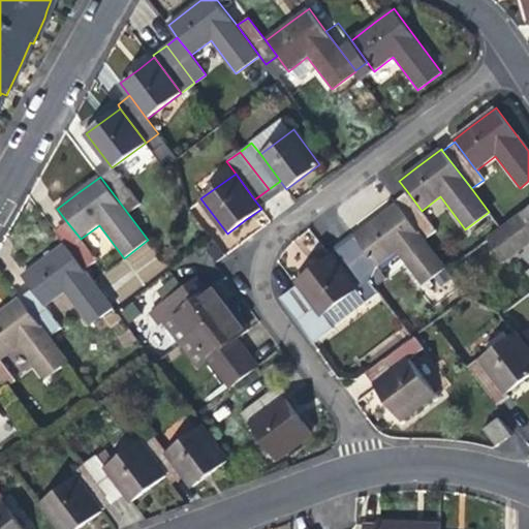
[(436,229),(422,211),(407,191),(395,200),(397,205),(424,239),(436,229)]
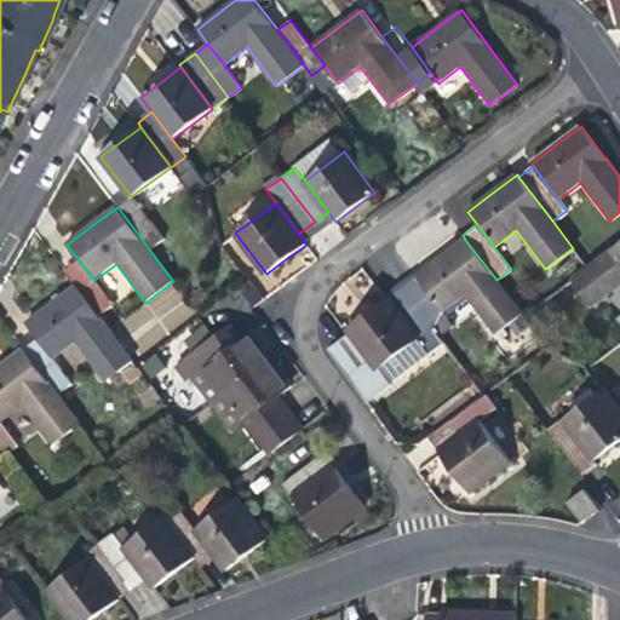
[(441,258),(417,276),(443,311),(465,296),(494,333),(521,313),(497,280),(465,240),(441,258)]
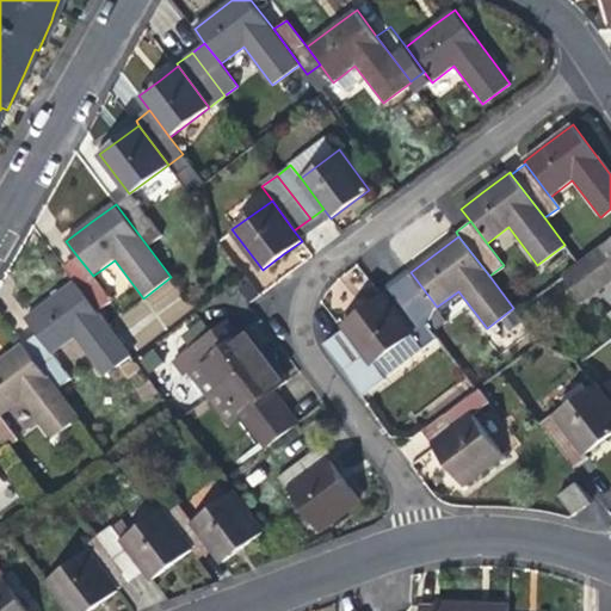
[(610,281),(610,259),(602,247),(563,276),(582,302),(610,281)]
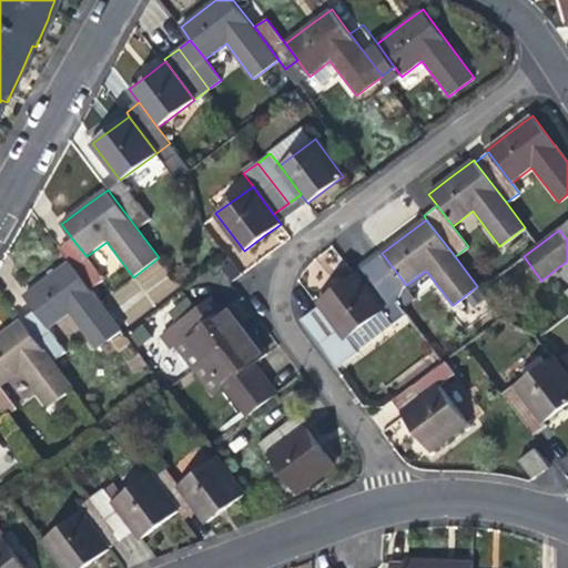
[(103,280),(87,256),(72,239),(59,249),(70,263),(90,290),(103,280)]
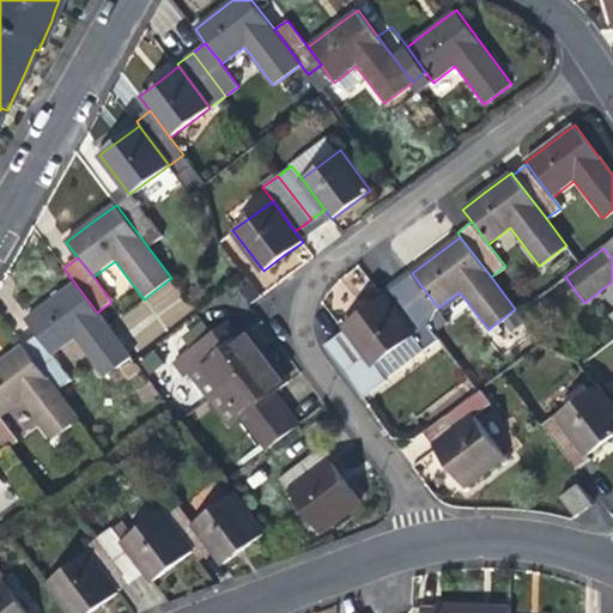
[(438,308),(412,273),(408,269),(394,280),(429,325),(443,315),(438,308)]
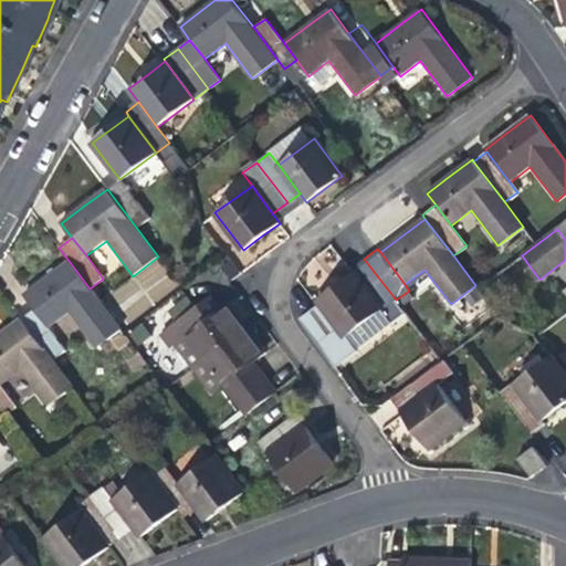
[(157,259),(109,292),(129,321),(178,287),(157,259)]
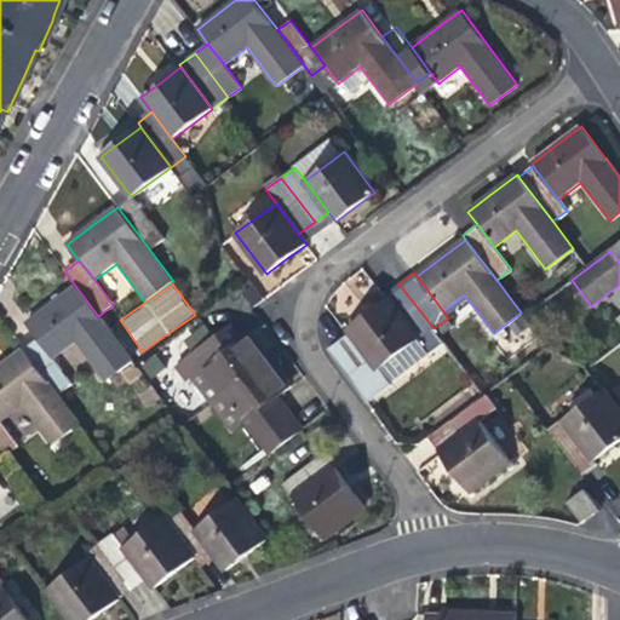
[(385,293),(389,298),(431,355),(446,345),(434,328),(399,283),(385,293)]
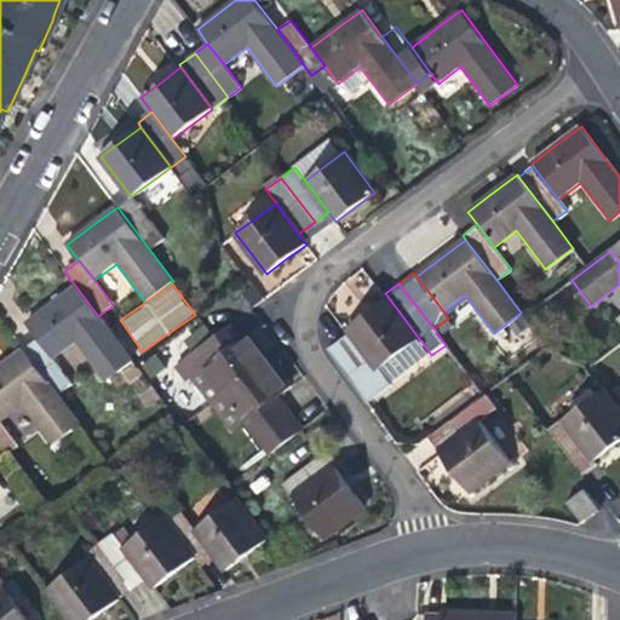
[(38,338),(53,360),(78,342),(105,380),(132,361),(98,316),(76,287),(56,303),(27,323),(38,338)]
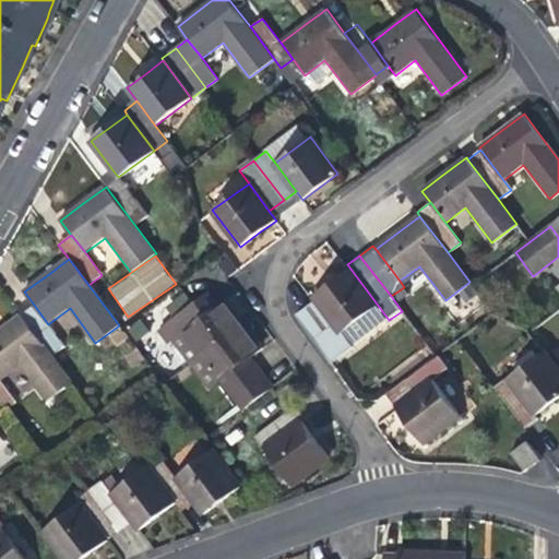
[(389,320),(351,269),(331,283),(313,296),(317,299),(353,348),(389,320)]
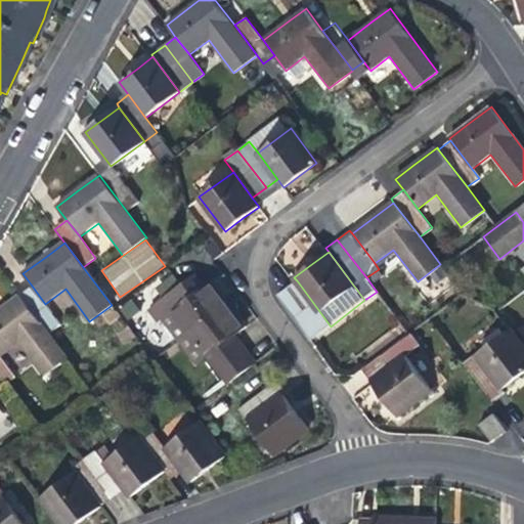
[(172,310),(202,289),(193,277),(155,305),(164,317),(172,310)]
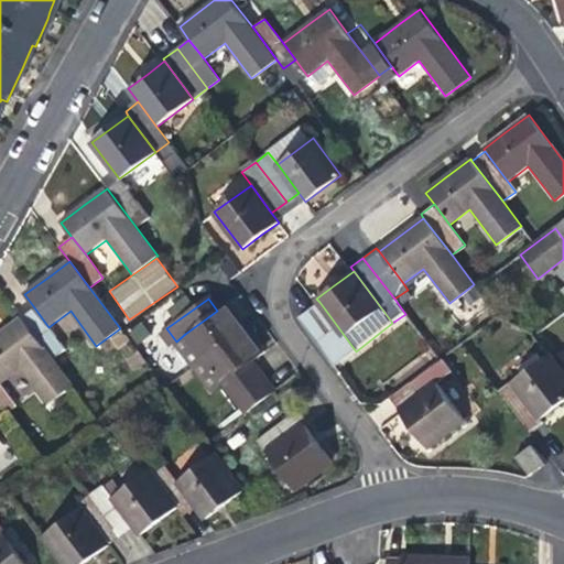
[(356,351),(320,302),(299,318),(335,367),(356,351)]
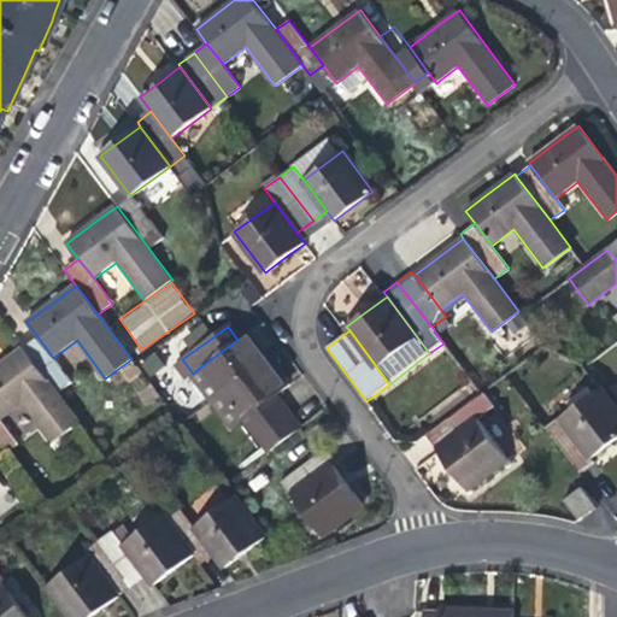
[(247,333),(238,340),(203,365),(222,391),(266,358),(258,347),(247,333)]
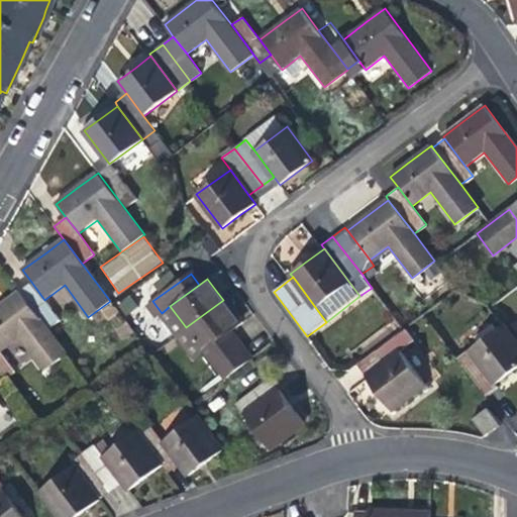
[(60,319),(44,300),(31,282),(19,291),(47,328),(60,319)]
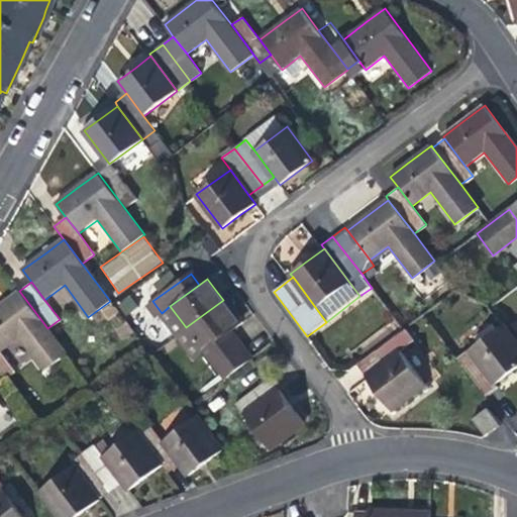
[(0,351),(0,352),(19,338),(43,371),(67,352),(47,328),(19,291),(1,305),(0,305),(0,351)]
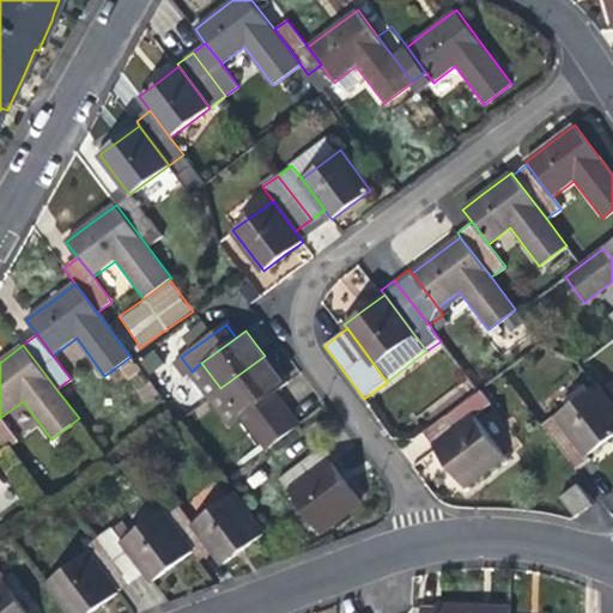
[(242,418),(275,393),(286,386),(275,371),(265,356),(220,388),(242,418)]
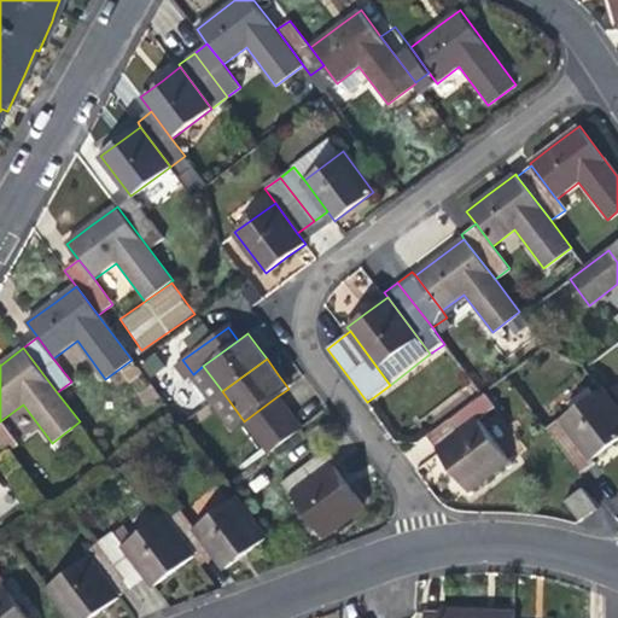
[(617,409),(601,388),(561,419),(592,460),(610,445),(617,439),(617,409)]
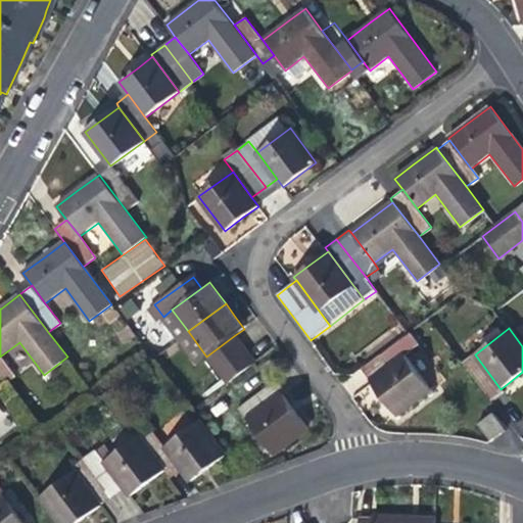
[(235,335),(206,357),(227,384),(255,363),(235,335)]
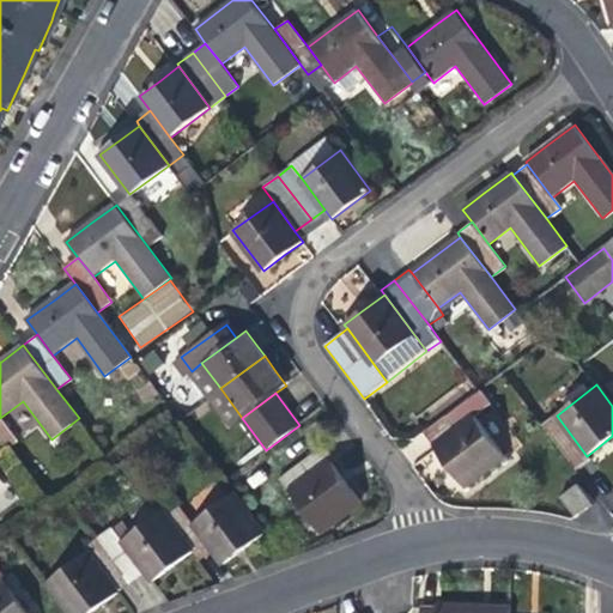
[(424,432),(436,448),(477,417),(481,413),(471,398),(424,432)]
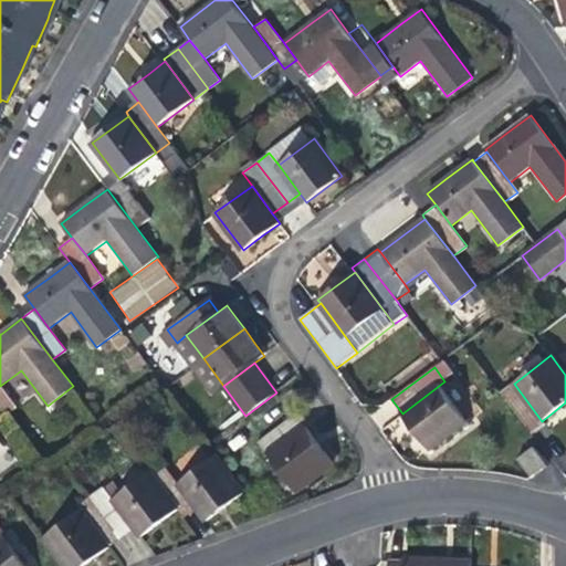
[(542,421),(514,384),(513,383),(500,391),(532,433),(544,423),(542,421)]
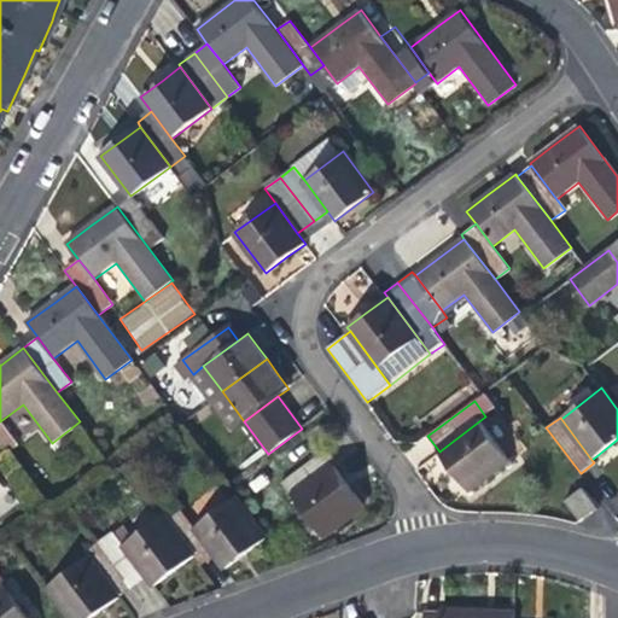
[(18,444),(0,421),(0,420),(0,449),(4,455),(18,444)]
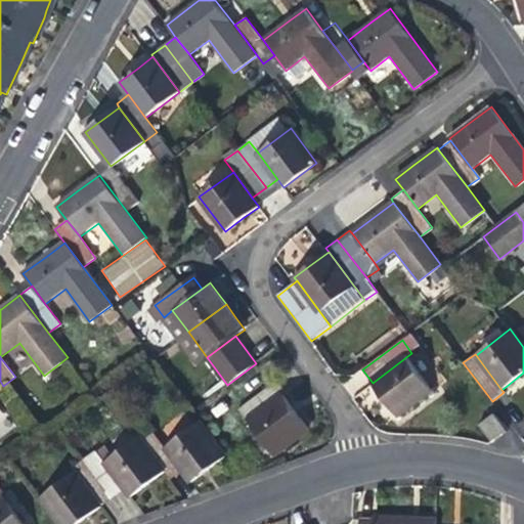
[(432,388),(407,356),(373,383),(384,397),(396,415),(432,388)]
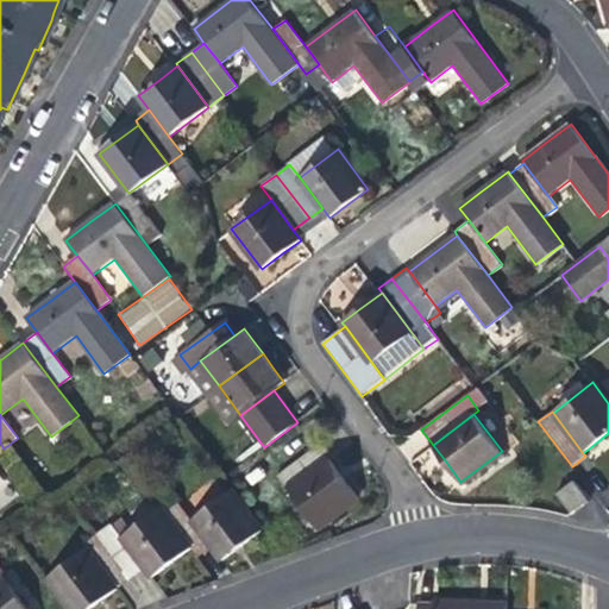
[(289,489),(330,458),(333,457),(322,441),(276,476),(288,490),(289,489)]
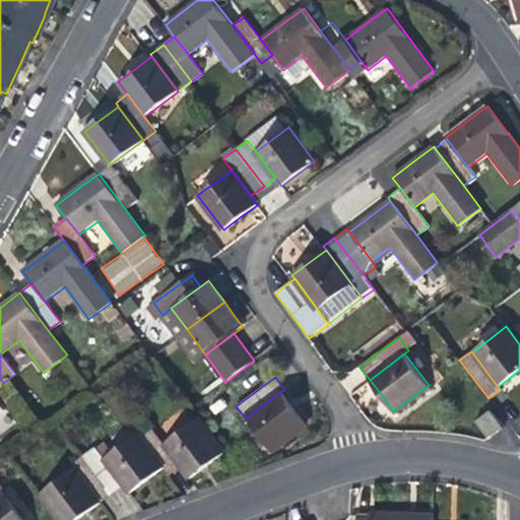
[(294,406),(281,391),(247,417),(271,449),(306,424),(294,406)]
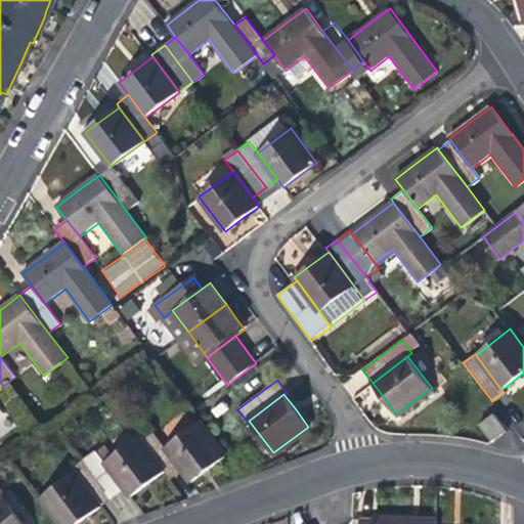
[(494,413),(479,425),(490,441),(506,430),(494,413)]
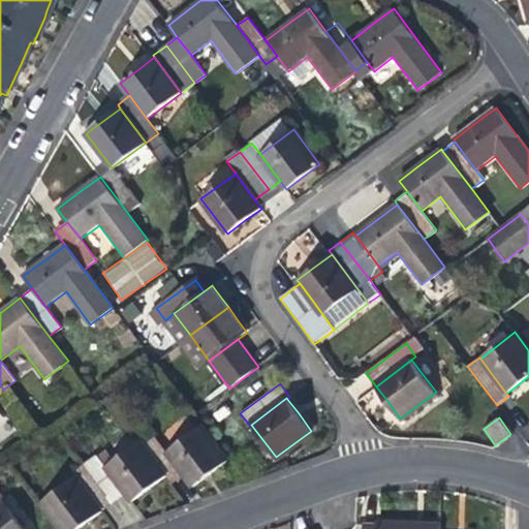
[(166,452),(184,475),(192,487),(211,473),(226,462),(200,426),(166,452)]
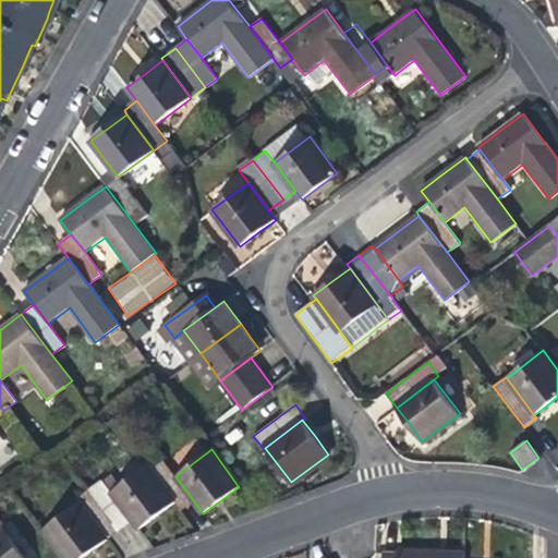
[(181,511),(194,501),(176,476),(164,460),(150,470),(174,502),(181,511)]
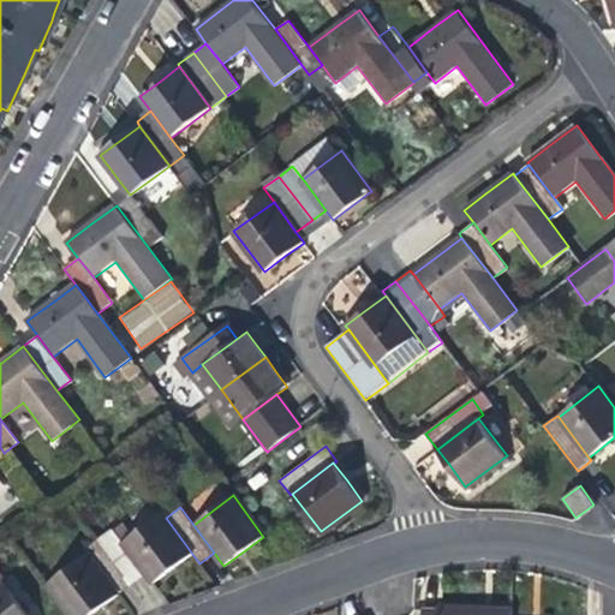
[(123,542),(147,573),(154,583),(169,571),(192,554),(166,518),(162,513),(123,542)]
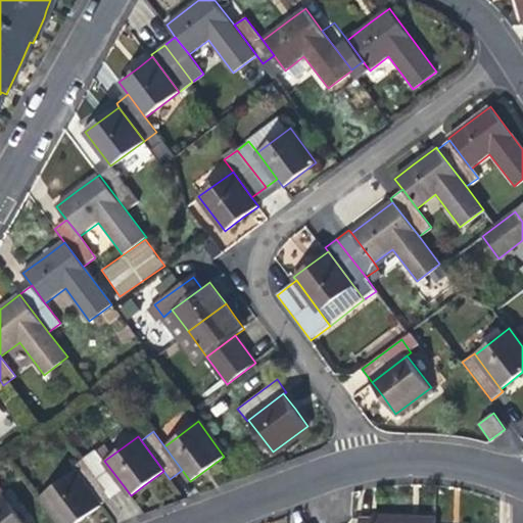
[(112,497),(125,487),(104,461),(96,449),(84,459),(112,497)]
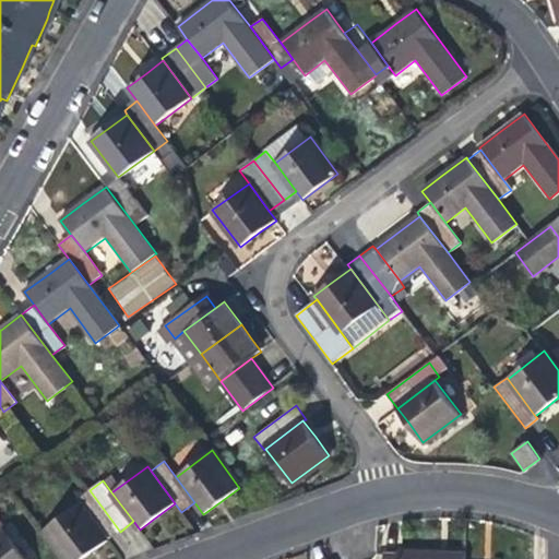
[(80,503),(108,540),(120,532),(90,490),(78,499),(80,503)]
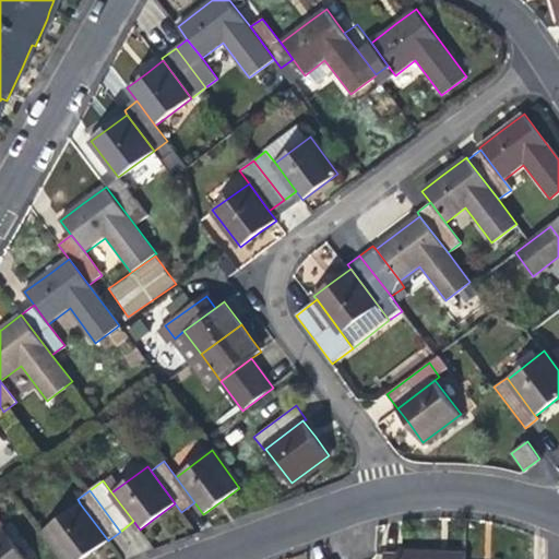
[(82,558),(98,548),(108,540),(80,503),(43,531),(63,558),(82,558)]
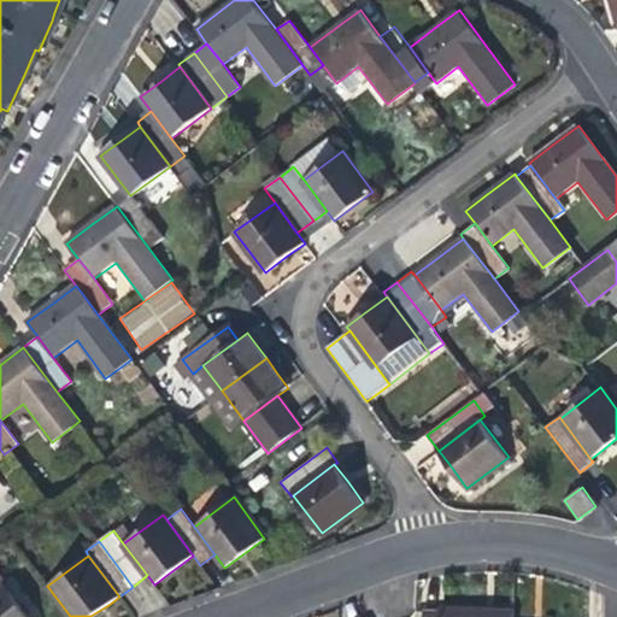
[(27,616),(5,587),(0,589),(0,616),(27,616)]
